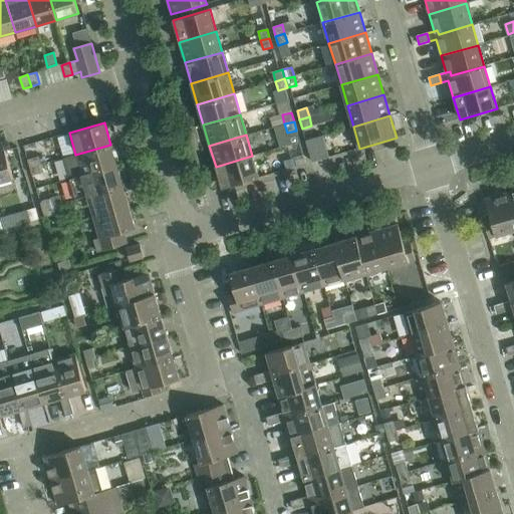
[(323,137),(306,142),(312,163),(329,158),(323,137)]
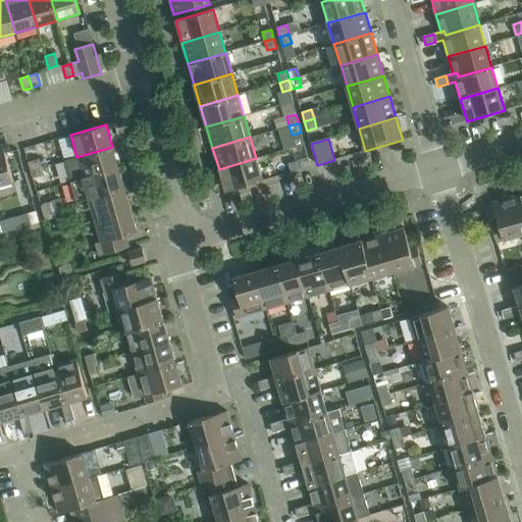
[(3,146),(0,146),(0,185),(13,181),(3,146)]
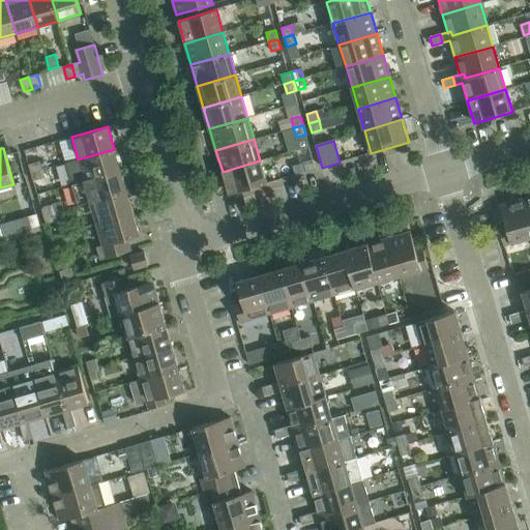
[(65,163),(71,184),(120,171),(114,149),(78,159),(65,163)]
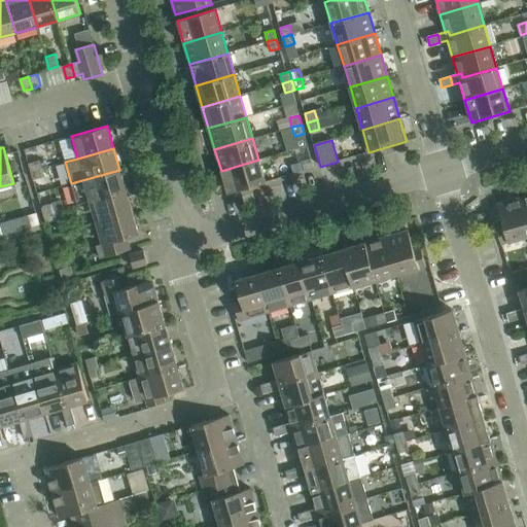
[(302,163),(305,171),(314,168),(311,159),(302,162),(302,163)]
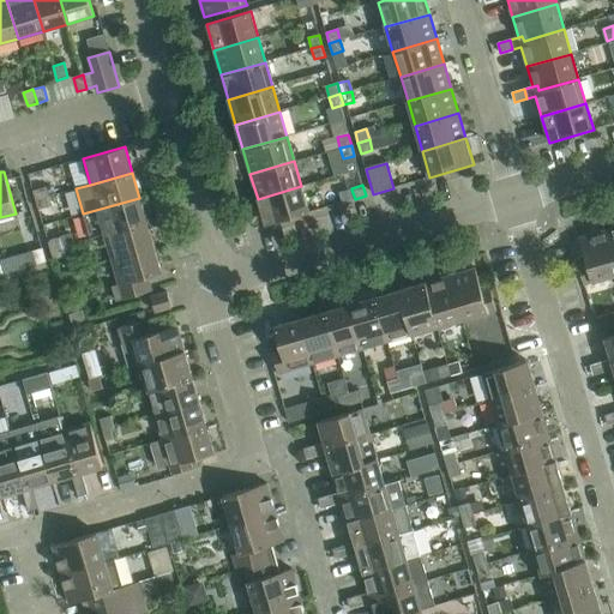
[(258,199),(265,226),(309,212),(301,186),(258,199)]
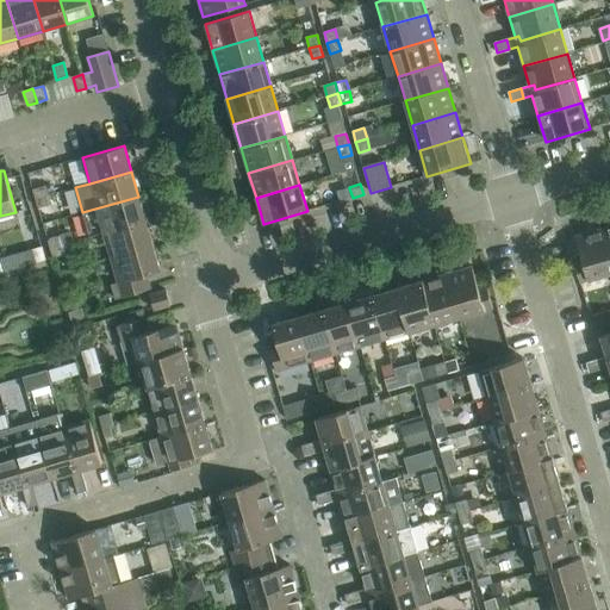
[(32,190),(36,199),(49,195),(47,186),(32,190)]
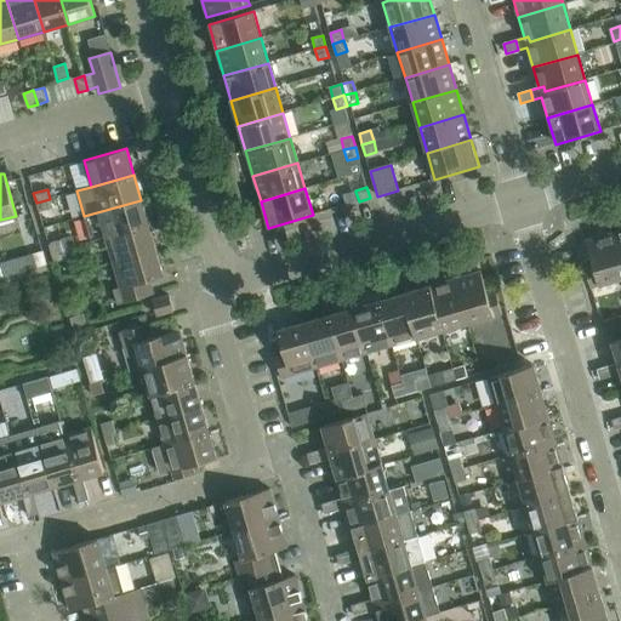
[(355,192),(343,195),(346,205),(359,201),(355,192)]
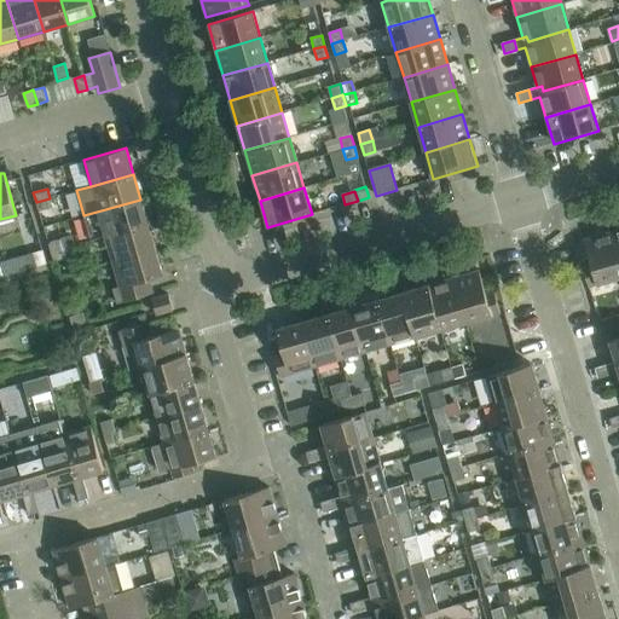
[(50,198),(36,202),(39,212),(52,208),(50,198)]
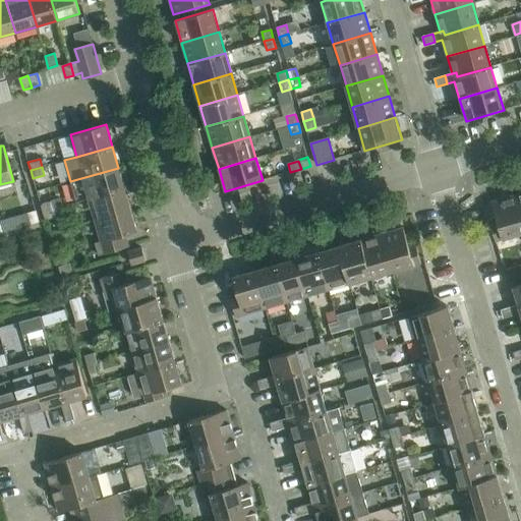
[(118,168),(70,181),(76,203),(89,199),(124,188),(118,168)]
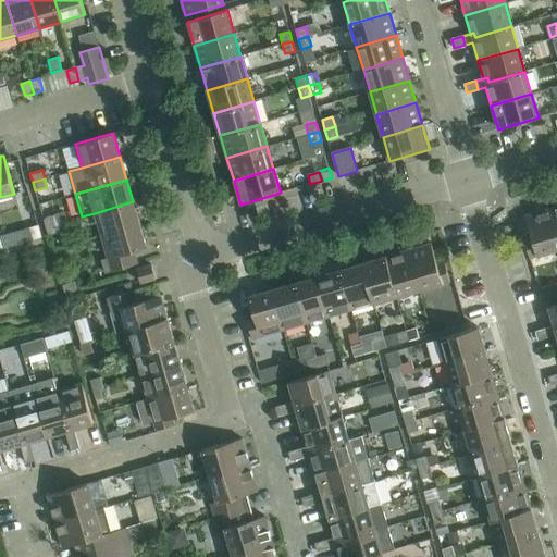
[(133,201),(95,213),(101,235),(140,224),(133,201)]
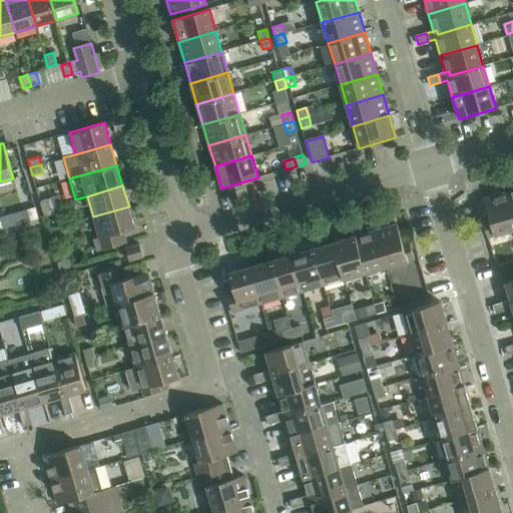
[(512,230),(512,217),(506,192),(484,199),(490,219),(483,221),(488,237),(512,230)]
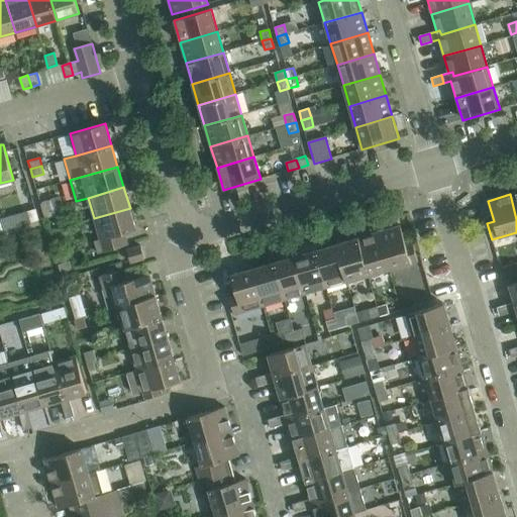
[(61,197),(52,199),(54,208),(63,205),(61,197)]
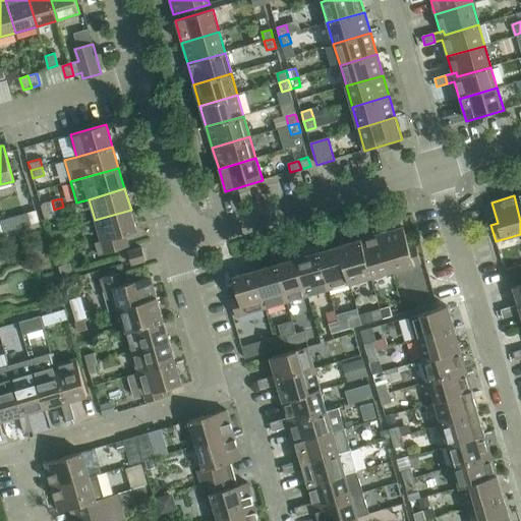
[(41,205),(43,213),(54,210),(52,200),(41,205)]
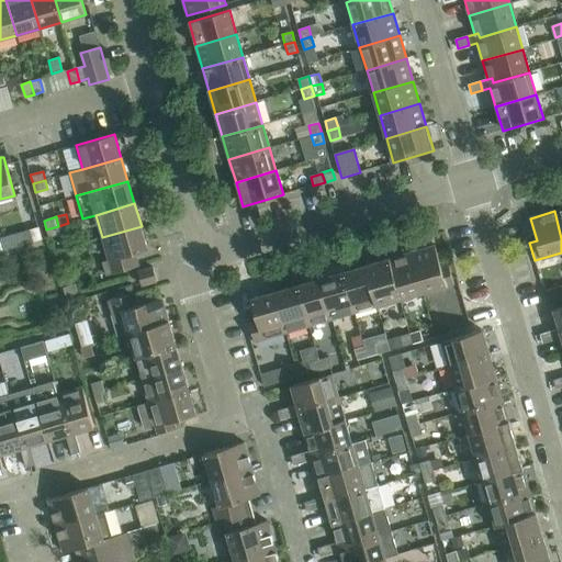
[(58,226),(46,229),(48,238),(60,235),(58,226)]
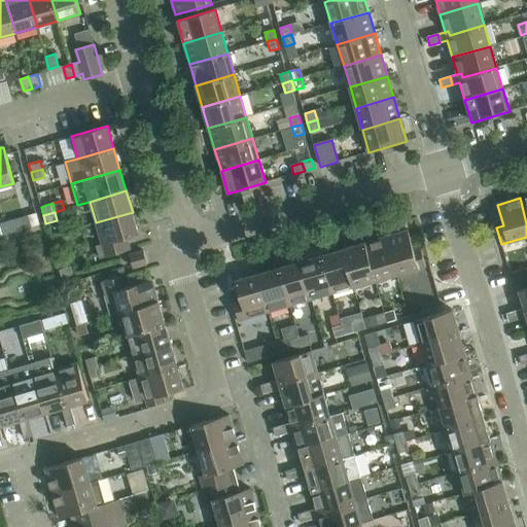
[(133,212),(96,222),(102,244),(96,246),(100,258),(131,250),(127,238),(139,235),(133,212)]
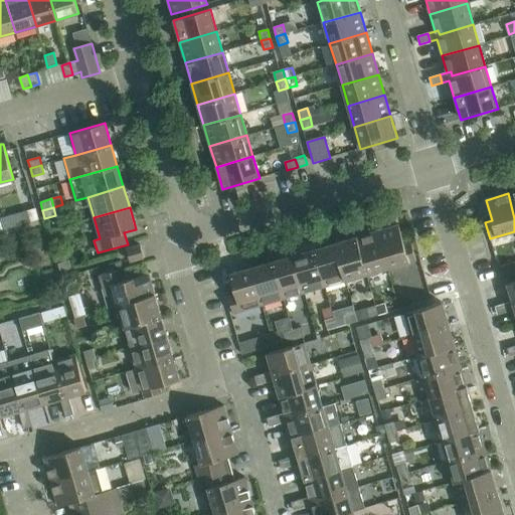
[(38,219),(35,208),(27,211),(30,222),(38,219)]
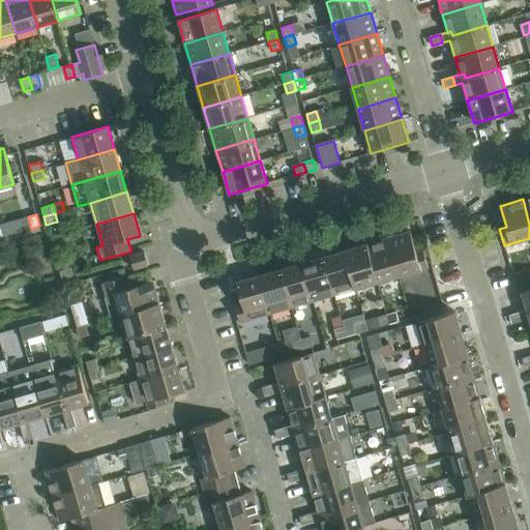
[(11,222),(1,225),(4,237),(16,234),(11,222)]
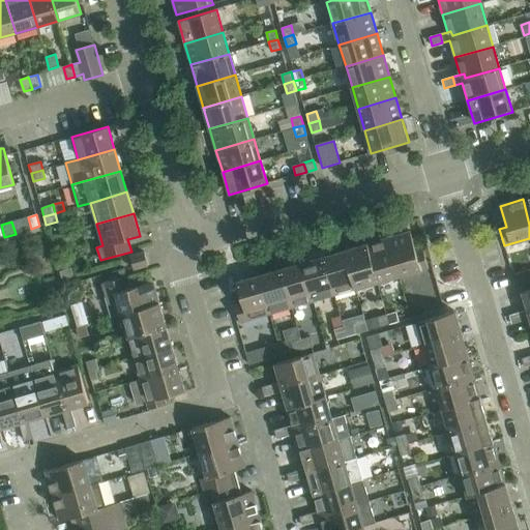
[(410,232),(387,238),(399,276),(429,268),(423,251),(416,253),(410,232)]
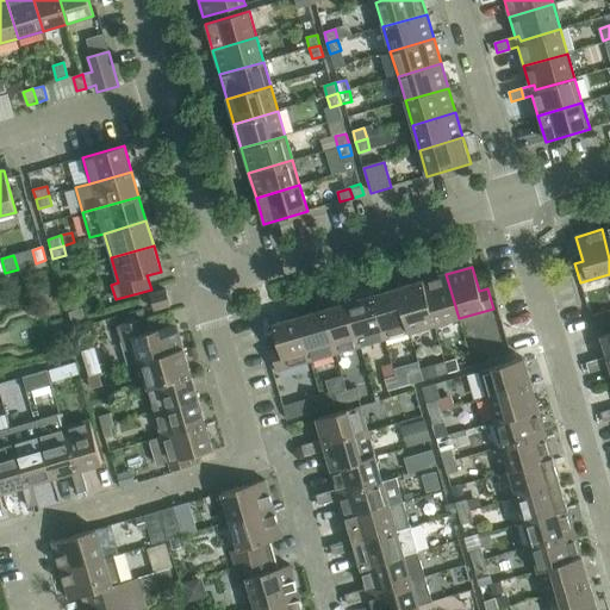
[(446,274),(422,281),(434,325),(459,318),(446,274)]
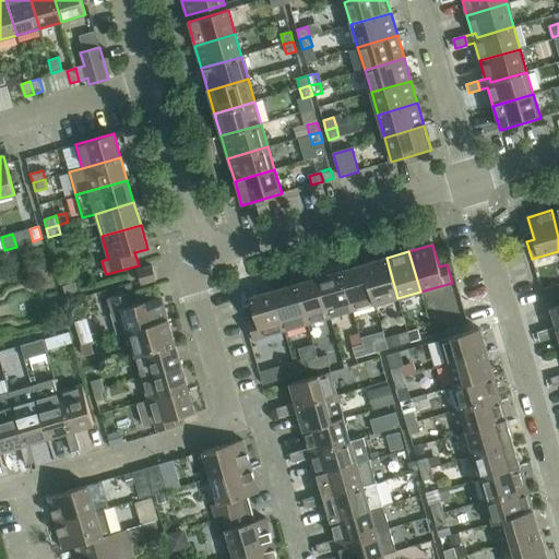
[(387,258),(364,264),(376,305),(397,298),(387,258)]
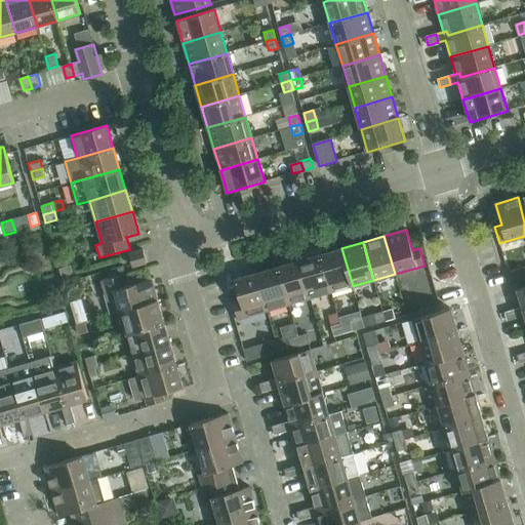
[(341,248),(320,254),(331,292),(353,286),(341,248)]
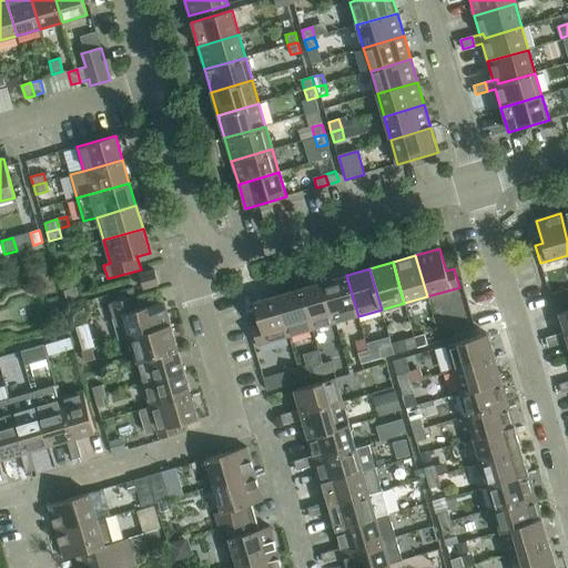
[(155,271),(140,275),(143,288),(159,284),(155,271)]
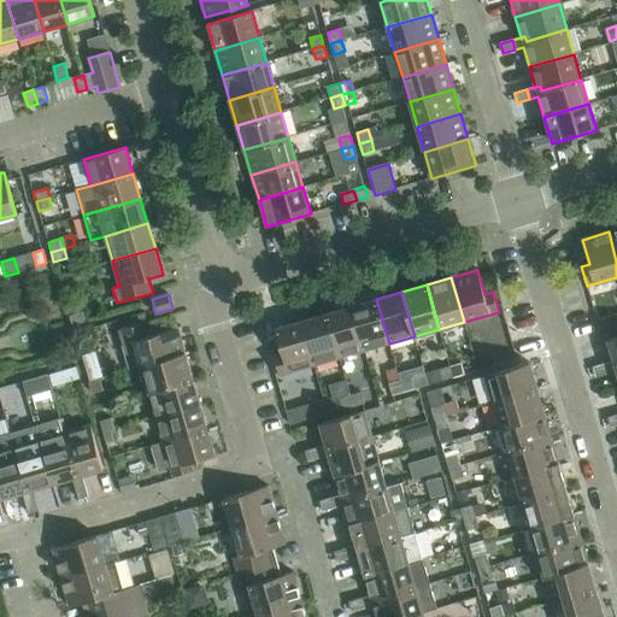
[(376,299),(351,306),(364,351),(389,344),(376,299)]
